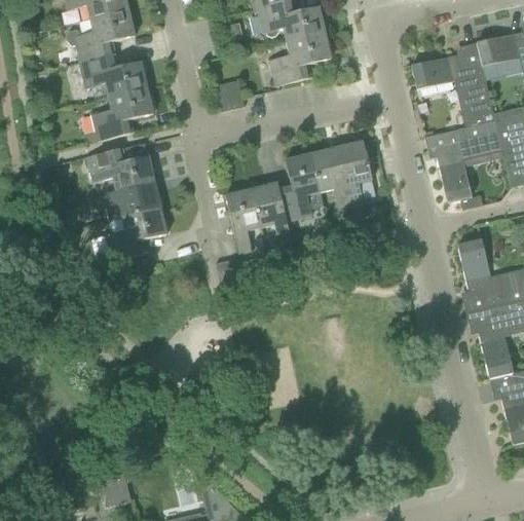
[(87,4),(90,17),(129,8),(127,0),(65,0),(68,9),(87,4)]
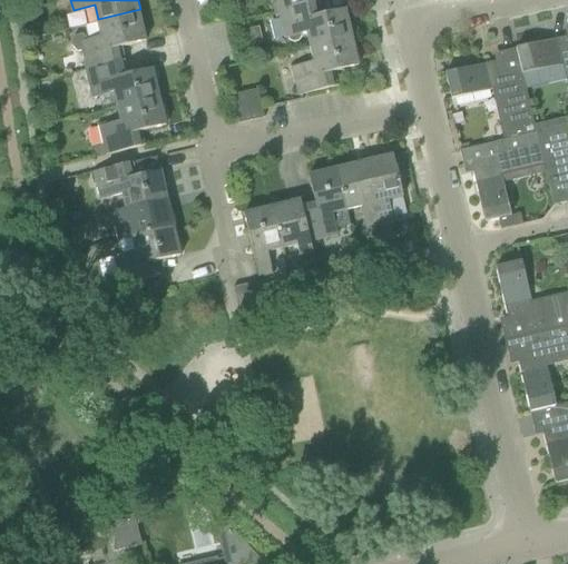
[(307,29),(311,43),(353,33),(345,6),(314,13),(312,0),(306,0),(280,7),(286,35),(289,33),(290,35),(294,38),(301,36),(303,31),(303,30),(307,29)]
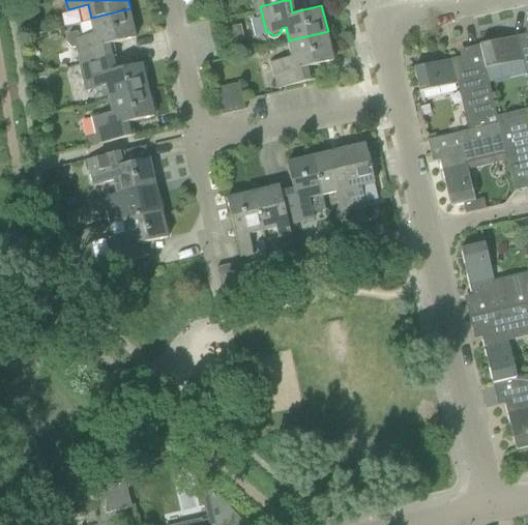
[(77,44),(81,61),(117,53),(117,52),(110,54),(107,41),(137,34),(130,8),(91,18),(94,31),(83,33),(83,31),(79,27),(69,29),(66,39),(72,45),(77,44)]
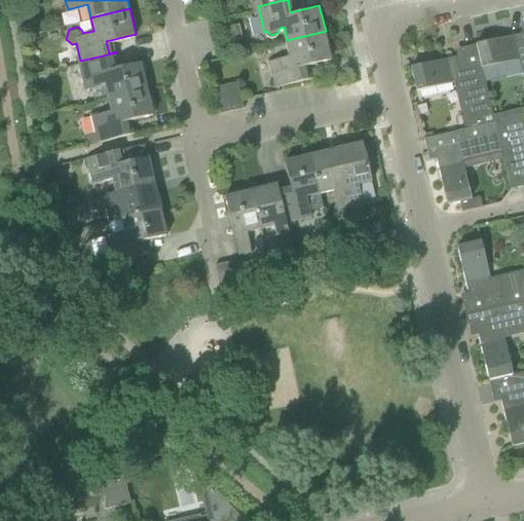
[(523,30),(477,41),(483,65),(521,56),(523,66),(523,30)]
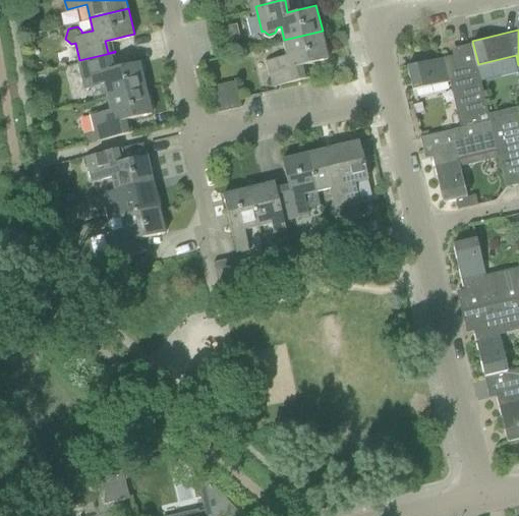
[(323,31),(284,40),(287,53),(268,57),(271,69),(274,83),(310,75),(307,62),(329,57),(323,31)]
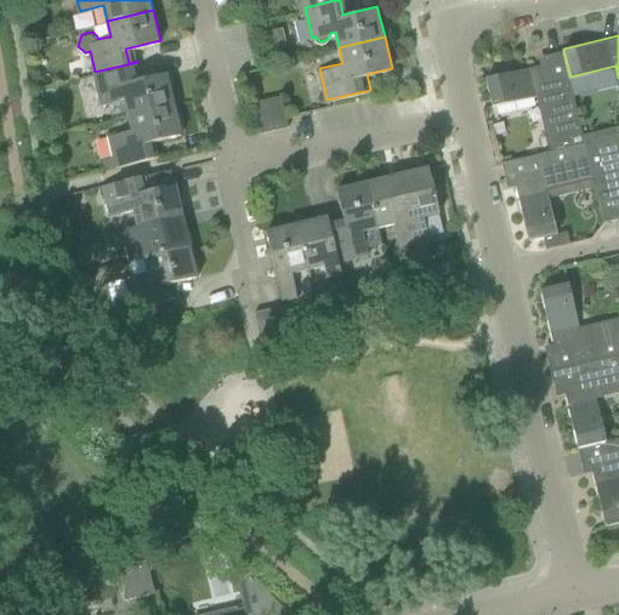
[(549,148),(550,149),(585,141),(583,131),(581,131),(569,78),(571,77),(563,49),(545,53),(547,62),(486,77),(492,104),(540,94),(554,147),(549,148)]
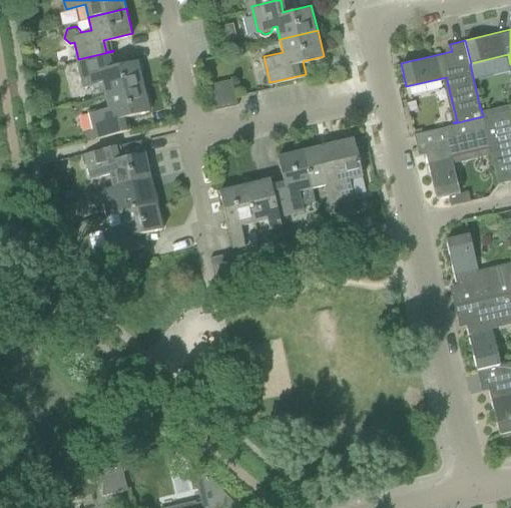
[(103,79),(106,93),(144,84),(137,58),(109,65),(106,53),(113,51),(78,59),(84,84),(103,79)]
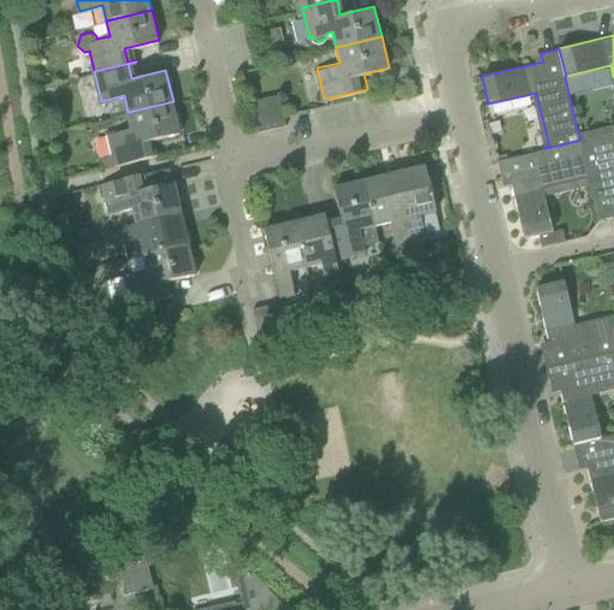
[(273,126),(287,123),(281,93),(266,96),(273,126)]
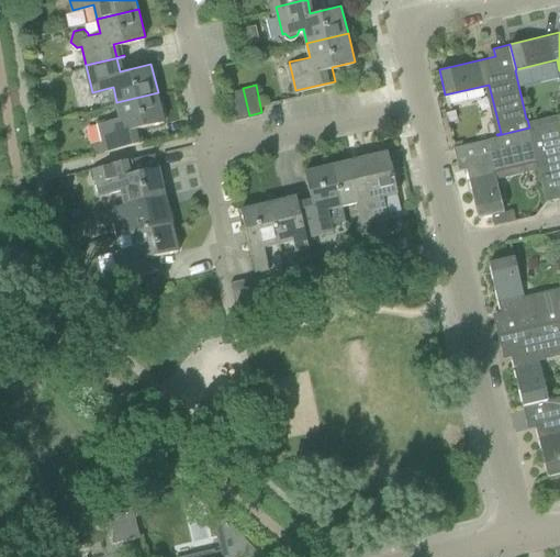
[(236,119),(249,115),(243,88),(230,91),(236,119)]
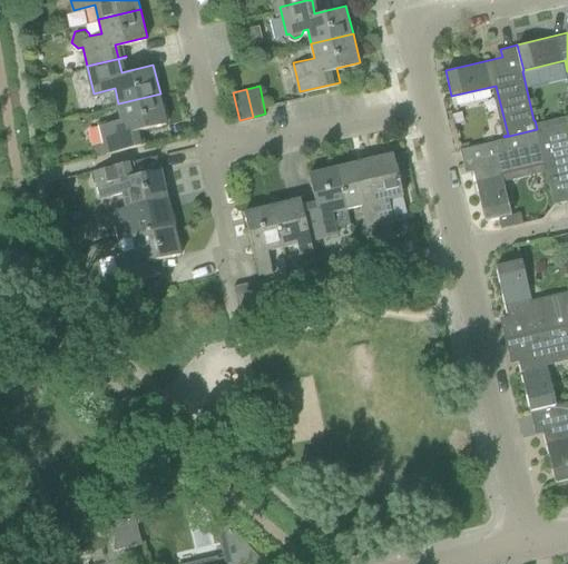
[(118,104),(121,117),(100,122),(107,151),(146,141),(146,140),(138,141),(135,129),(167,121),(160,94),(118,104)]
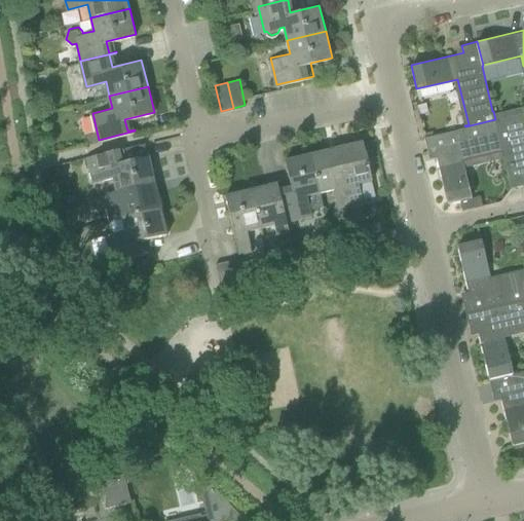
[(502,149),(512,186),(523,183),(523,116),(521,105),(493,111),(495,119),(502,149)]
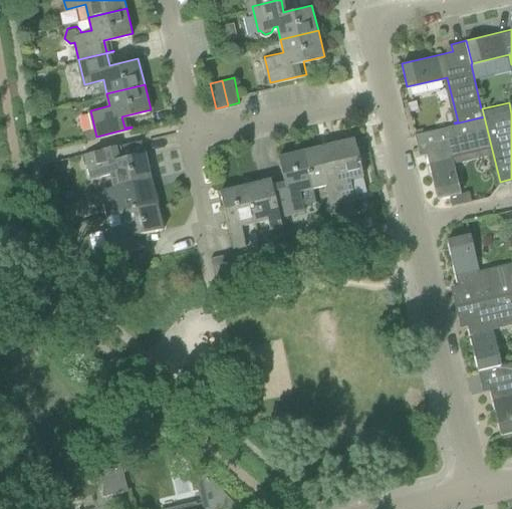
[(425,147),(437,197),(451,194),(454,204),(472,199),(470,189),(461,192),(452,152),(489,143),(490,146),(491,146),(484,116),(455,123),(415,133),(418,149),(425,147)]
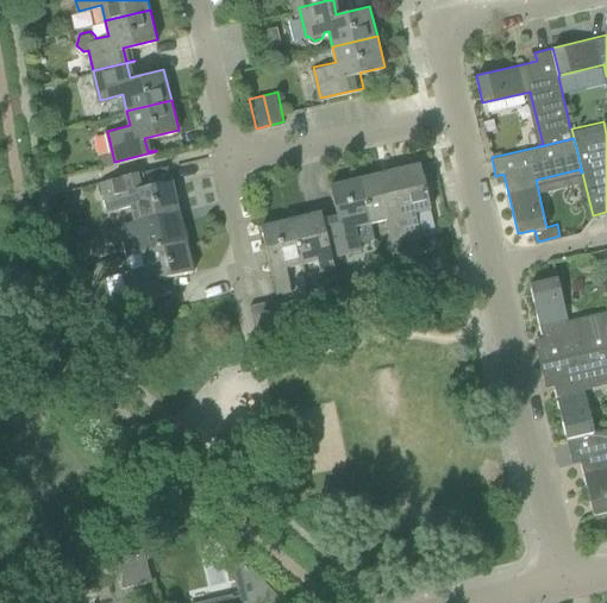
[(421,162),(390,169),(407,237),(408,237),(418,234),(421,233),(415,211),(431,206),(421,162)]
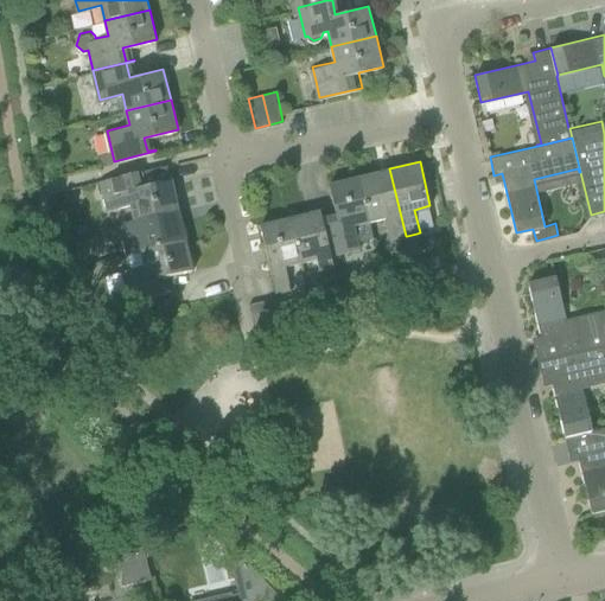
[(179,208),(172,178),(171,178),(167,165),(169,165),(169,162),(101,179),(108,209),(131,204),(134,218),(179,208)]
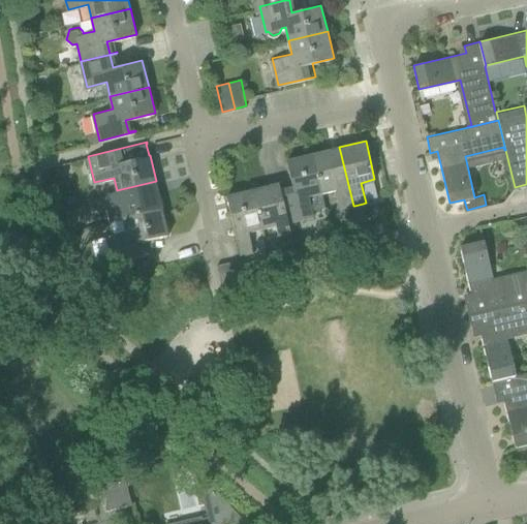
[(339,147),(313,153),(322,192),(336,189),(340,209),(353,206),(339,147)]
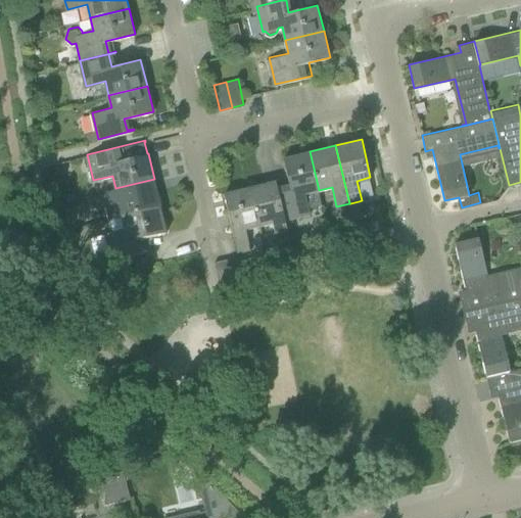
[(290,187),(279,190),(278,190),(285,219),(286,219),(310,213),(305,193),(319,190),(310,151),(284,157),(290,187)]
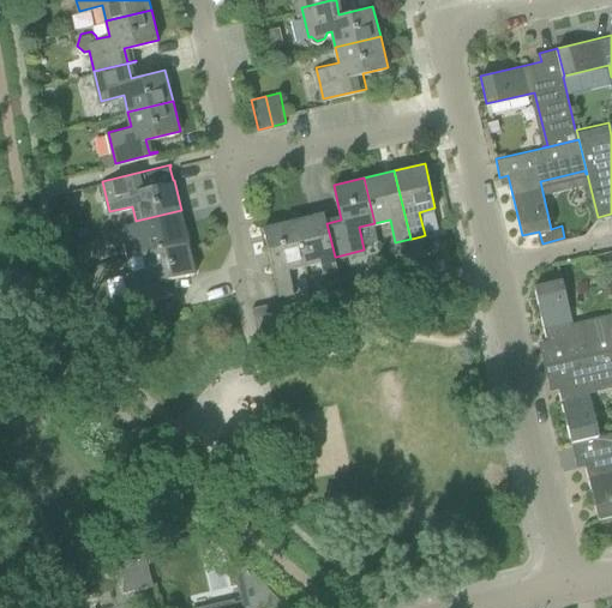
[(127,256),(143,252),(189,241),(181,210),(136,221),(113,227),(117,242),(124,240),(127,256)]
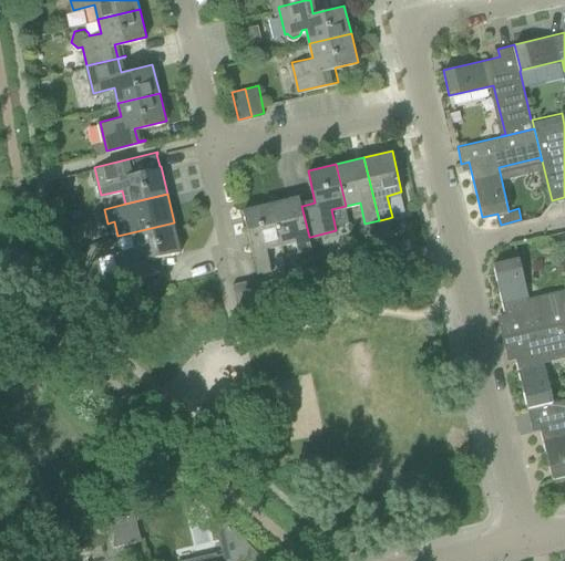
[(300,196),(271,203),(281,243),(296,240),(300,261),(315,258),(310,237),(309,237),(301,206),(302,206),(300,196)]
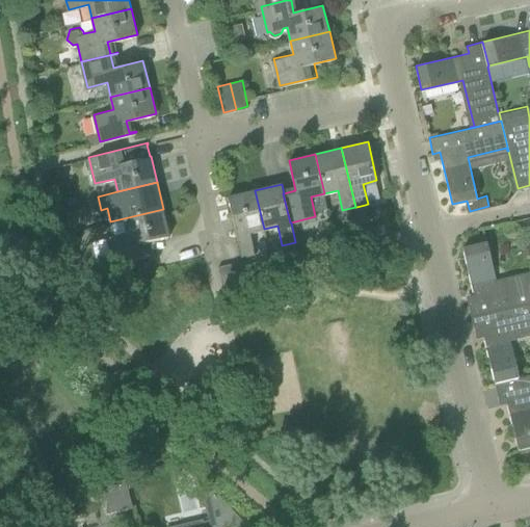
[(264,229),(255,190),(229,196),(243,255),(256,252),(250,232),(264,229)]
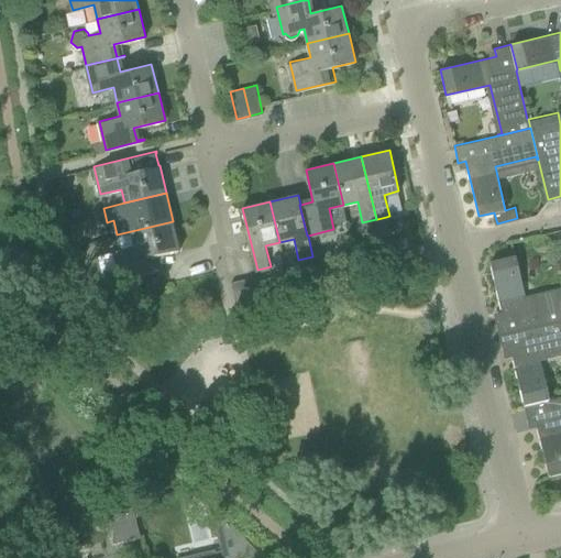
[(386,217),(377,219),(381,234),(391,232),(386,217)]
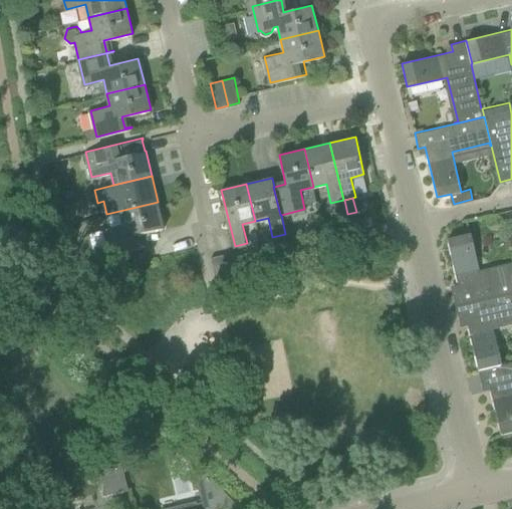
[(158,202),(119,211),(122,224),(103,228),(109,254),(145,246),(145,245),(138,246),(135,234),(164,228),(158,202)]
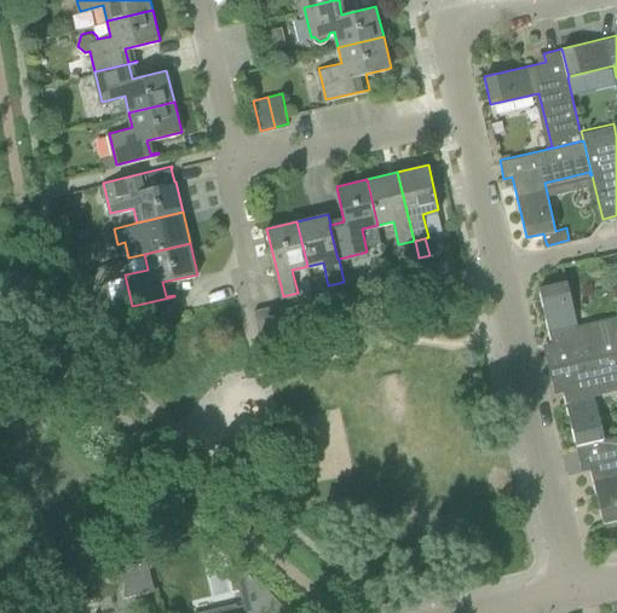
[(601,256),(587,260),(588,270),(603,266),(601,256)]
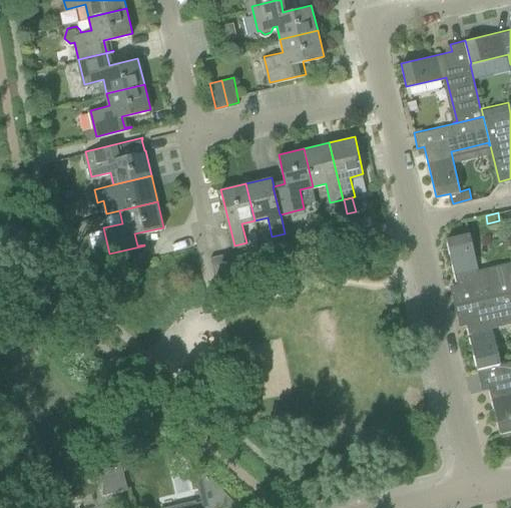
[(451,290),(455,304),(510,290),(510,263),(479,271),(470,231),(446,237),(458,288),(451,290)]
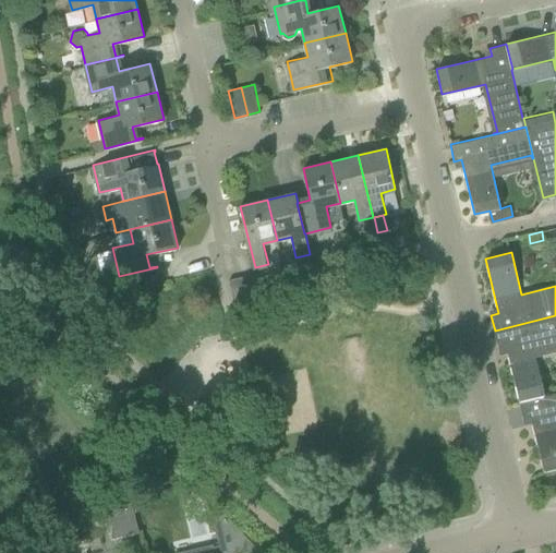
[(363,259),(354,261),(357,269),(365,267),(363,259)]
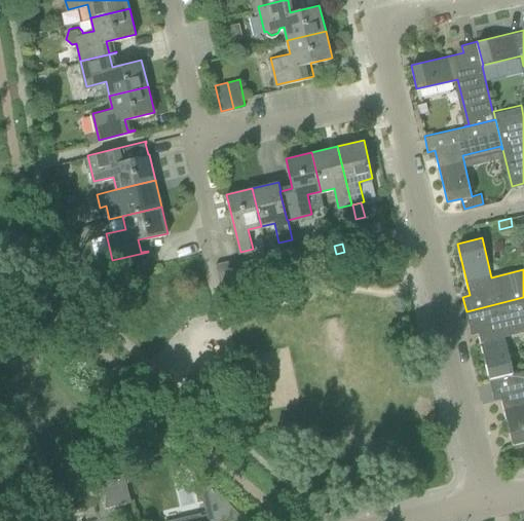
[(235,284),(249,281),(242,256),(229,259),(235,284)]
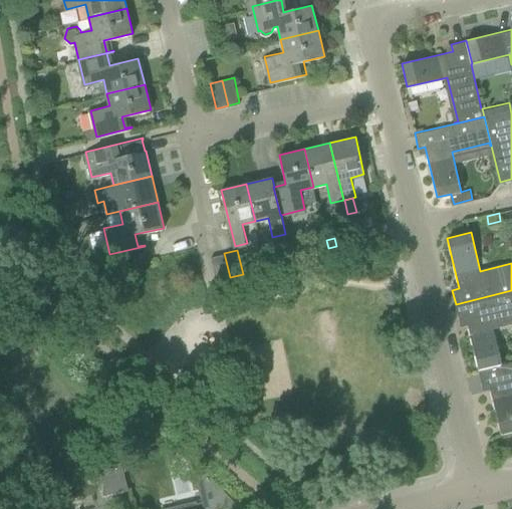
[(230,277),(224,253),(211,256),(217,280),(230,277)]
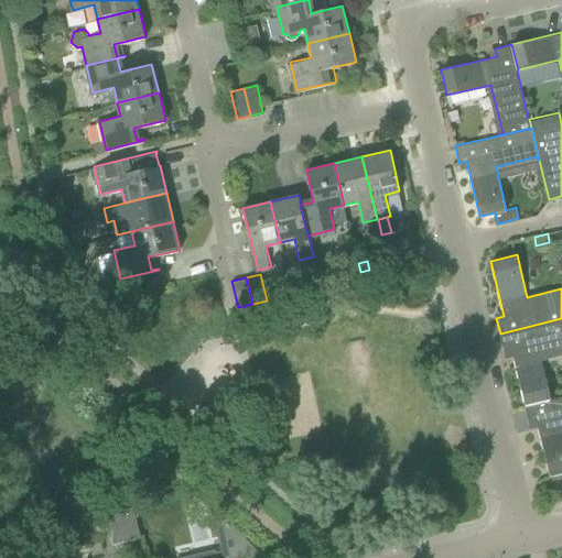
[(511,348),(525,404),(550,398),(540,356),(561,350),(561,318),(500,334),(504,350),(511,348)]
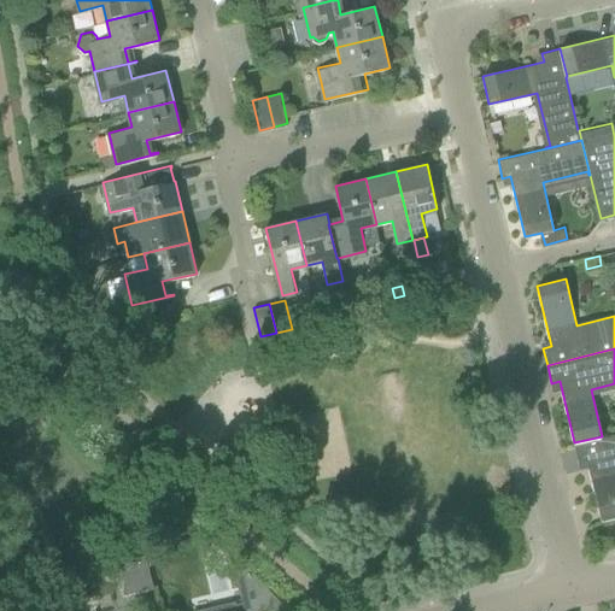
[(614,433),(602,436),(574,442),(579,460),(587,458),(602,520),(614,516),(614,433)]
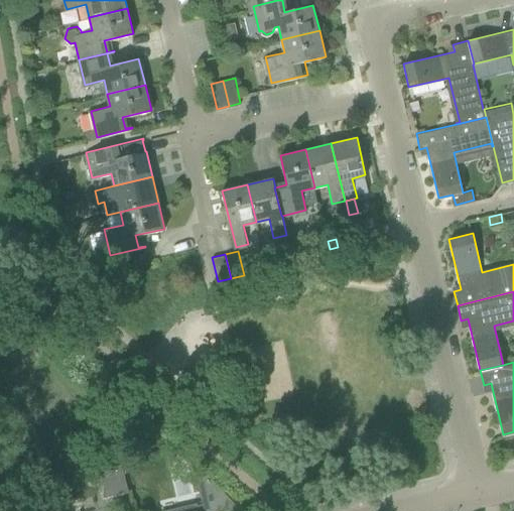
[(187,452),(186,454),(207,474),(197,476),(204,502),(198,503),(199,510),(217,510),(237,506),(237,507),(238,506),(187,452)]
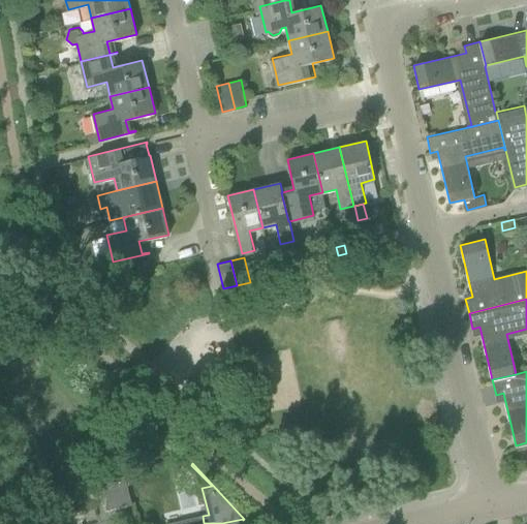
[(107,479),(106,509),(132,502),(125,473),(107,479)]
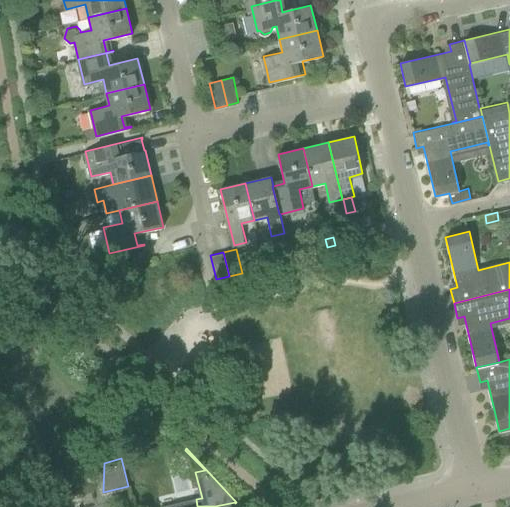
[(174,503),(160,506),(197,506),(195,498),(174,503)]
